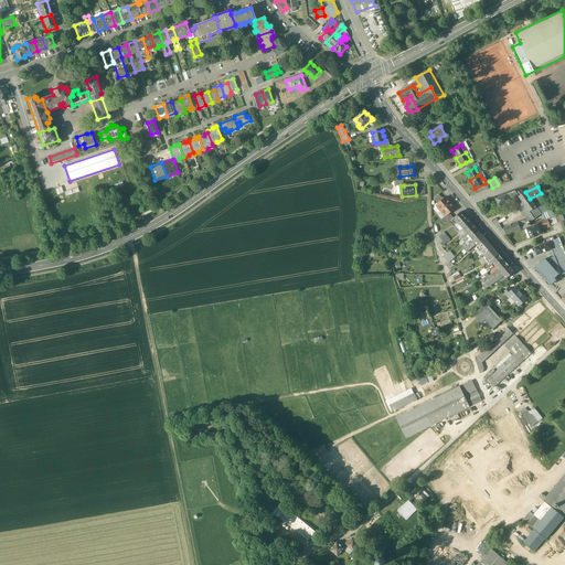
[(530,199),(525,192),(524,193),(521,190),(518,192),(516,193),(518,195),(523,203),(521,204),(522,206),(524,205),(528,210),(535,220),(542,214),(546,211),(547,208),(545,202),(541,193),(530,199)]
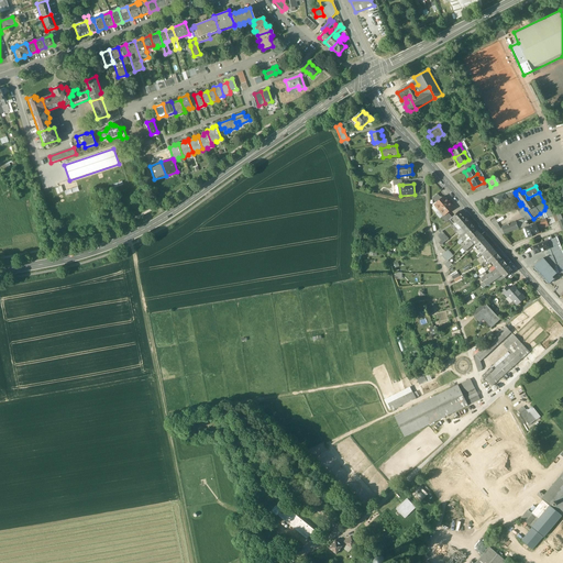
[(509,192),(494,198),(496,205),(508,201),(507,199),(511,197),(509,192)]
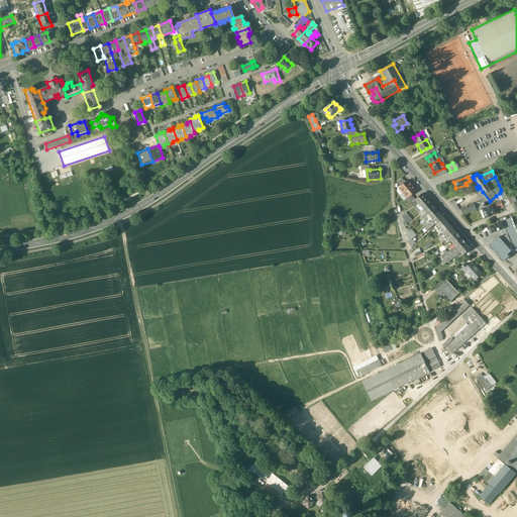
[(406,183),(402,178),(397,182),(401,187),(406,183)]
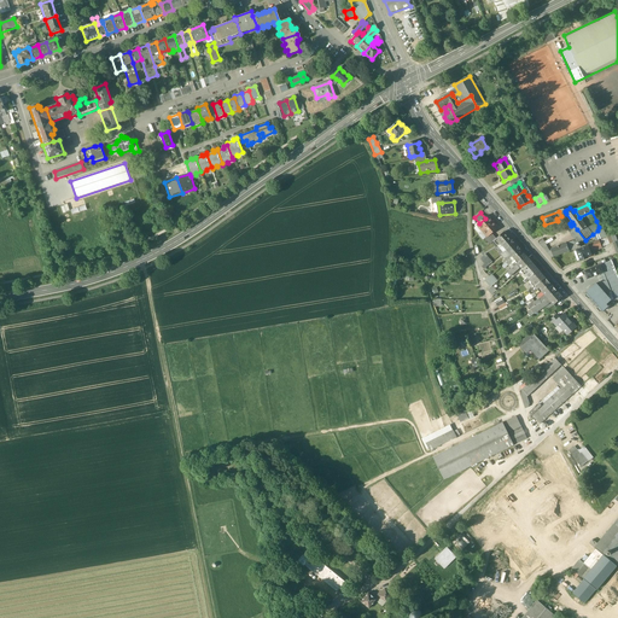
[(479,223),(477,226),(482,232),(494,222),(488,216),(485,219),(479,223)]
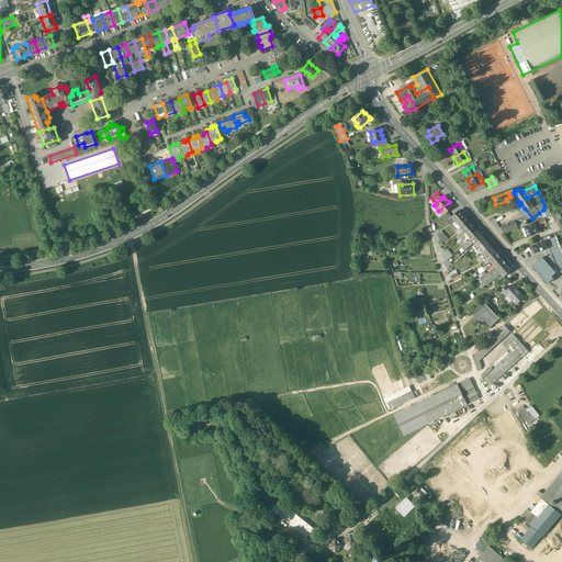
[(449,202),(438,211),(442,215),(444,215),(447,212),(453,206),(449,202)]
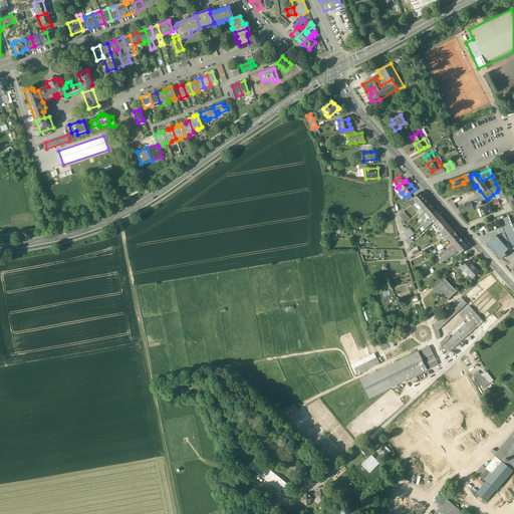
[(501,190),(498,192),(497,192),(493,195),(496,201),(505,197),(501,190)]
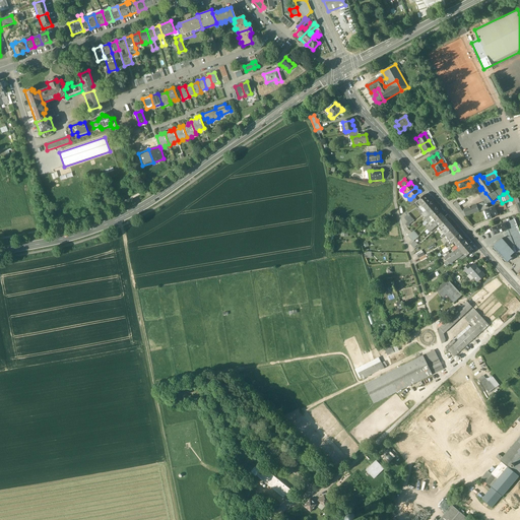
[(485,193),(481,197),(488,205),(493,202),(485,193)]
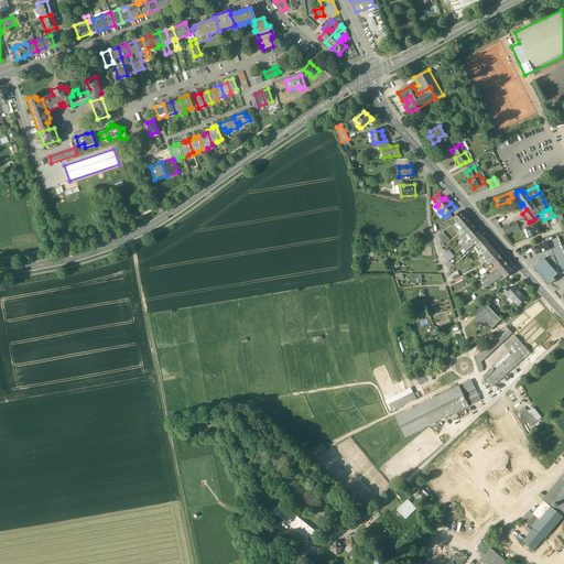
[(453,218),(451,220),(454,225),(464,216),(461,212),(453,218)]
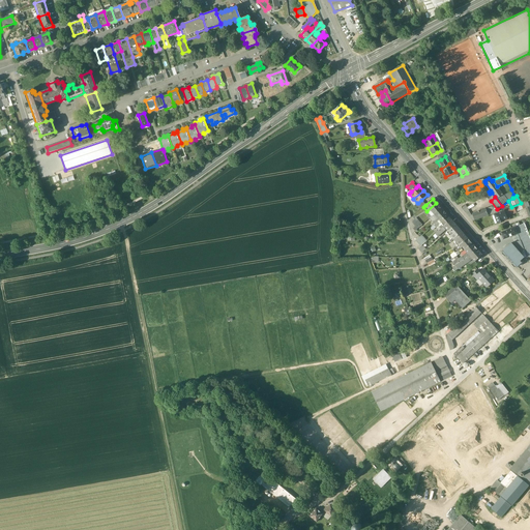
[(425,205),(421,200),(418,203),(417,203),(415,205),(420,210),(423,207),(425,205)]
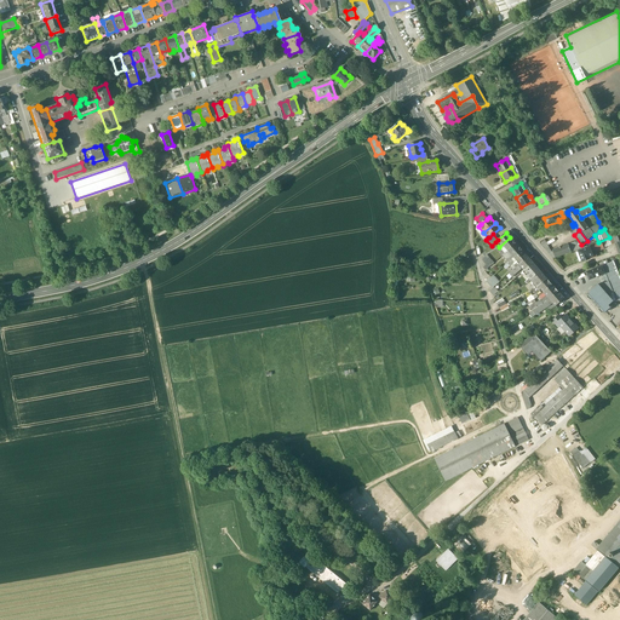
[(510,237),(499,247),(505,253),(516,244),(510,237)]
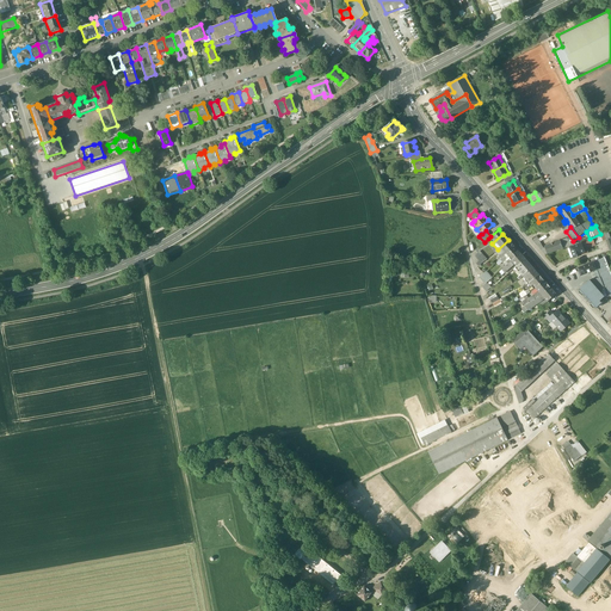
[(537,236),(536,236),(532,240),(539,250),(543,248),(537,236)]
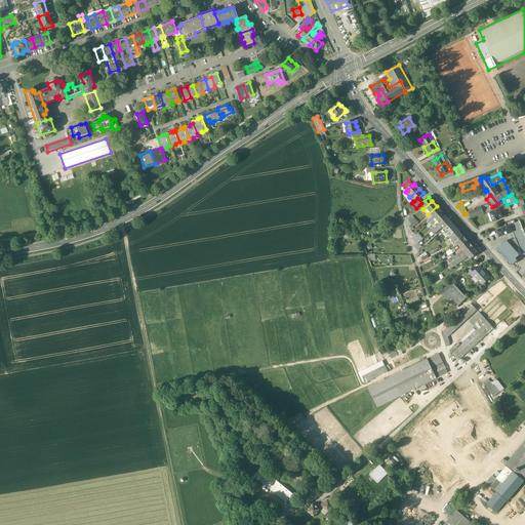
[(487,205),(481,207),(483,213),(490,211),(488,205),(487,205)]
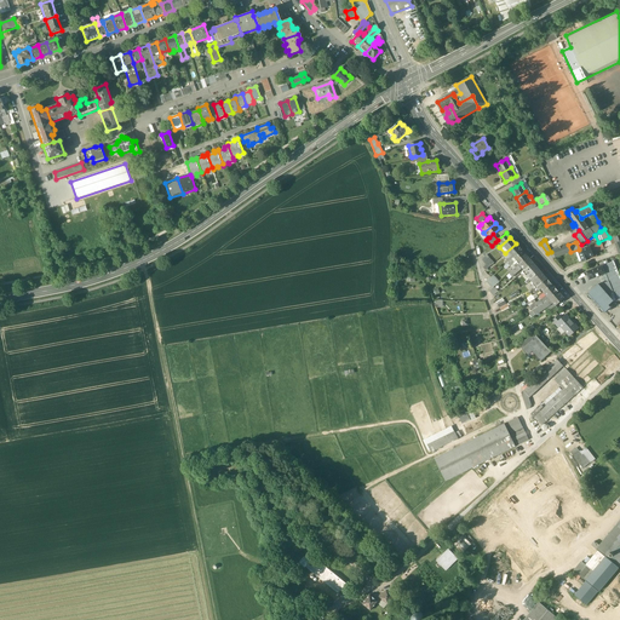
[(602,242),(589,246),(590,247),(591,252),(603,247),(602,242)]
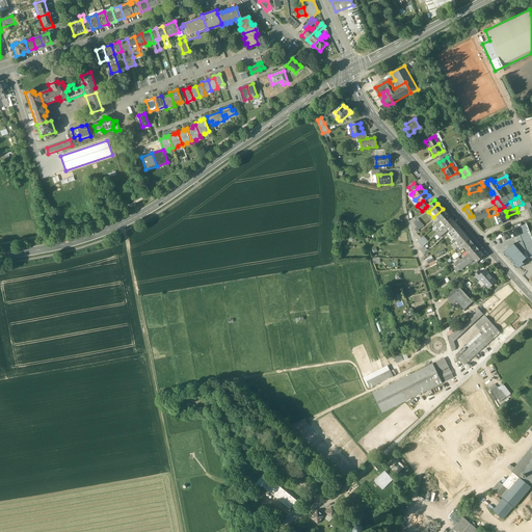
[(448,215),(443,209),(433,217),(431,219),(436,225),(440,222),(448,215)]
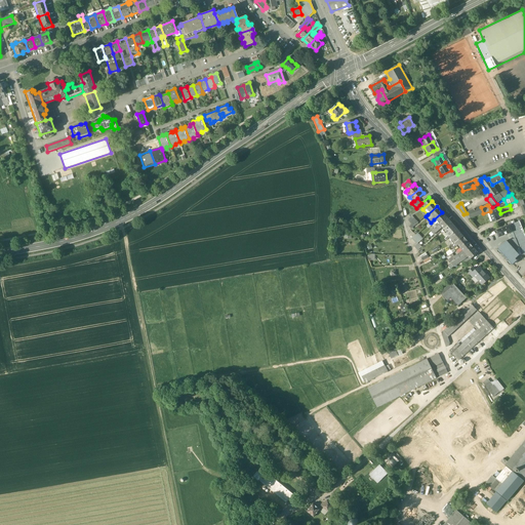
[(481,207),(469,212),(469,213),(471,218),(483,213),(481,207)]
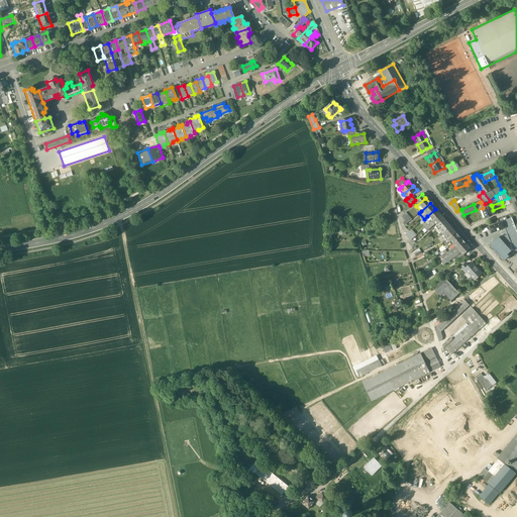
[(492,206),(483,210),(486,218),(492,216),(491,214),(495,213),(493,210),(492,206)]
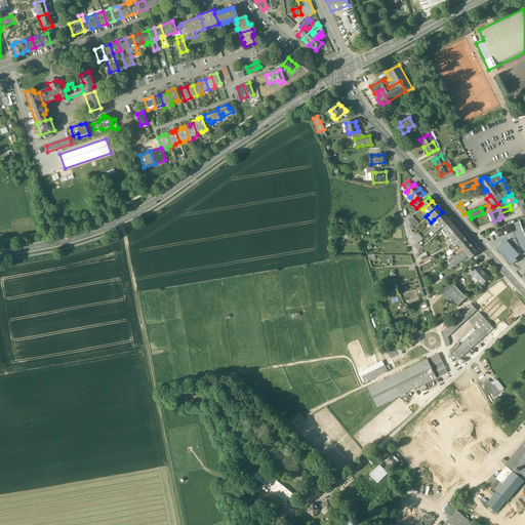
[(447,217),(442,212),(434,219),(435,221),(436,223),(438,220),(439,221),(440,224),(447,217)]
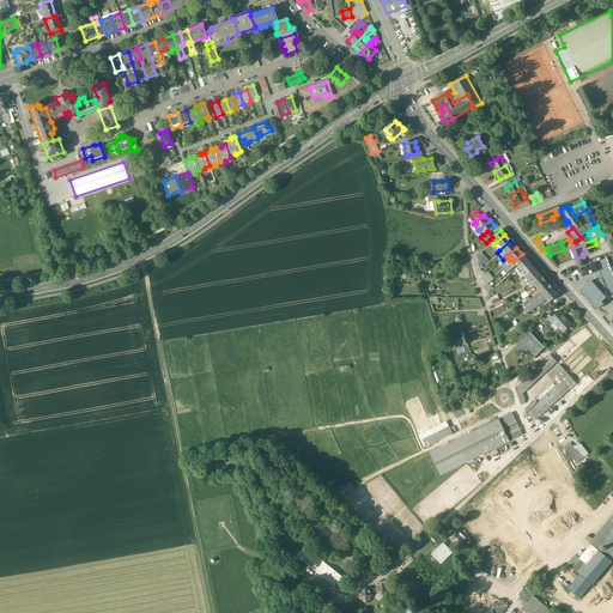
[(481,253),(479,255),(475,258),(480,262),(486,258),(481,253)]
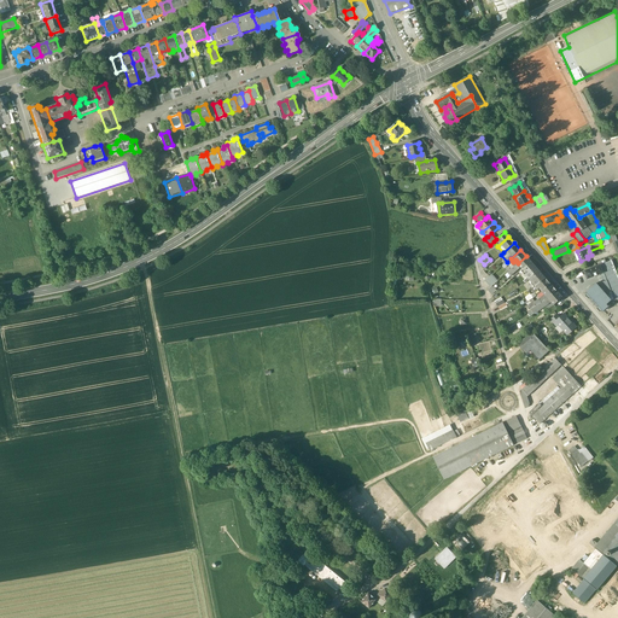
[(514,267),(507,273),(508,273),(511,277),(519,268),(519,267),(520,266),(523,269),(531,262),(526,256),(518,263),(514,267)]
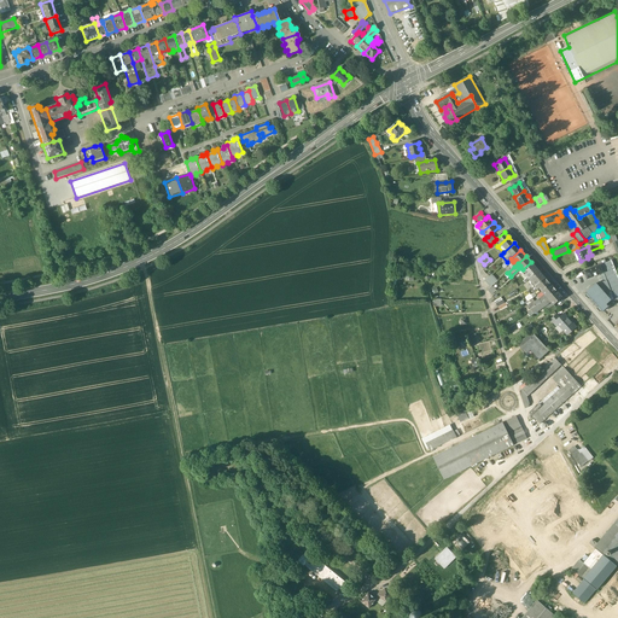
[(493,262),(490,260),(482,267),(484,269),(493,262)]
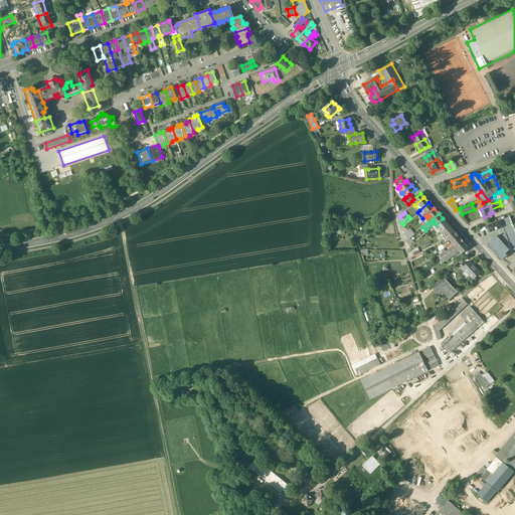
[(514,244),(514,230),(510,217),(502,220),(504,227),(503,227),(510,246),(514,244)]
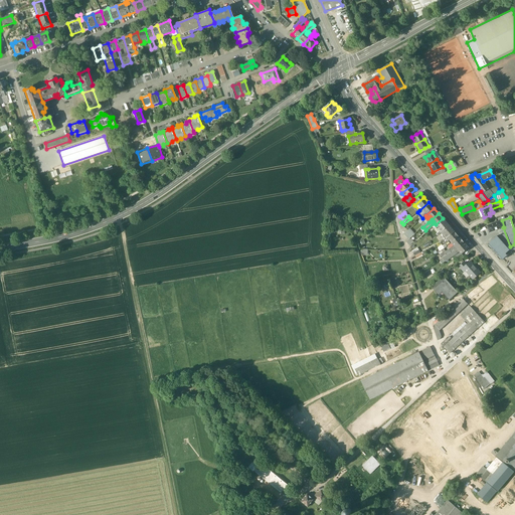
[(436,224),(435,225),(441,232),(449,225),(443,218),(436,224)]
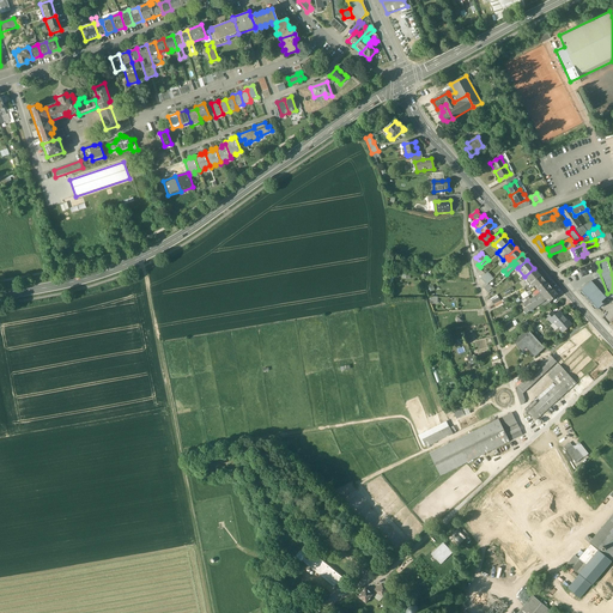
[(598,262),(580,269),(583,277),(599,271),(600,271),(598,262)]
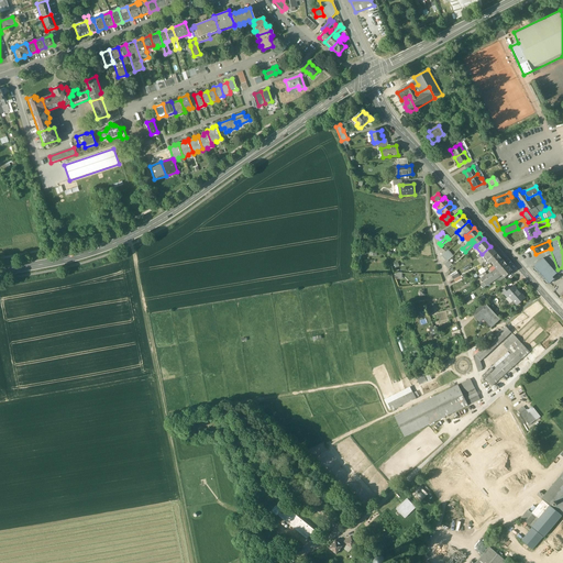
[(490,246),(482,254),(487,261),(497,253),(490,246)]
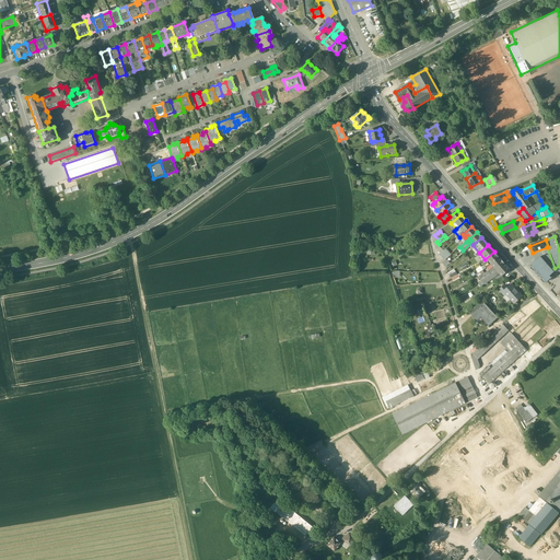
[(451,255),(445,249),(440,254),(445,260),(451,255)]
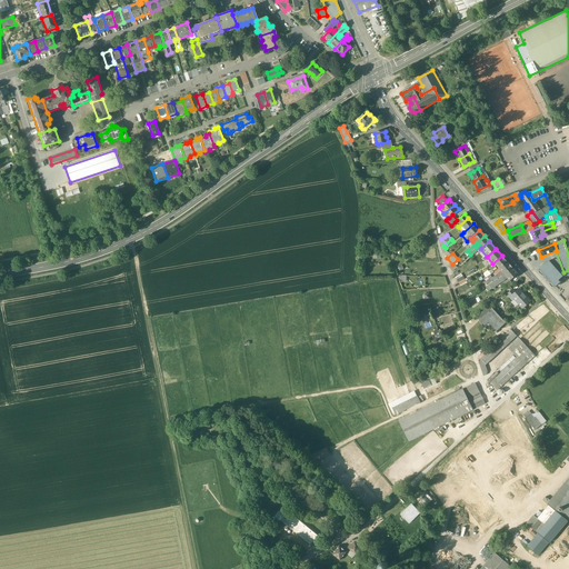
[(492,263),(486,269),(489,271),(496,267),(495,266),(497,265),(499,268),(507,262),(502,256),(492,263)]
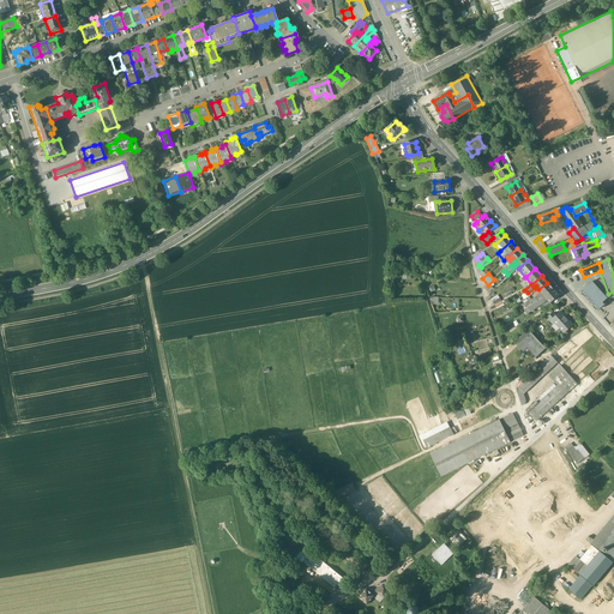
[(607,299),(593,282),(582,292),(599,311),(602,307),(601,305),(607,299)]
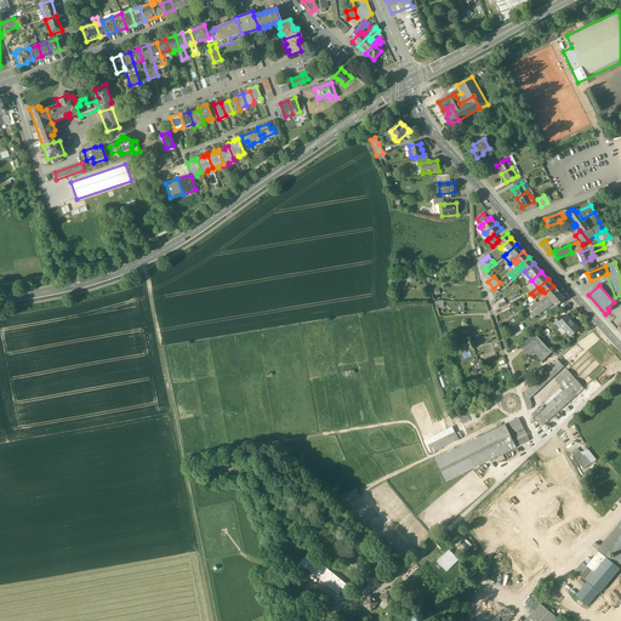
[(553,286),(545,292),(548,296),(537,303),(540,307),(541,306),(551,300),(559,292),(553,286)]
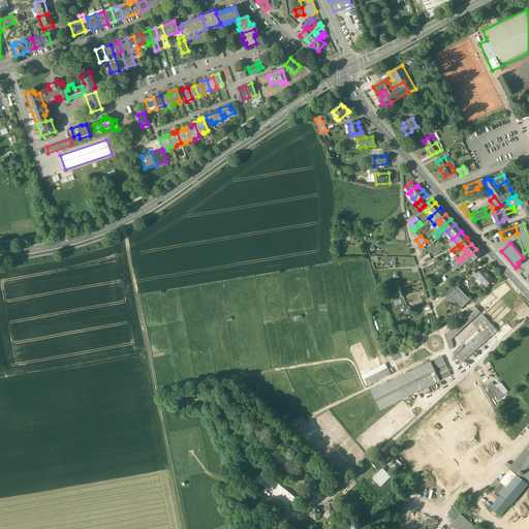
[(476,249),(469,255),(461,260),(464,265),(472,258),(474,260),(481,254),(476,249)]
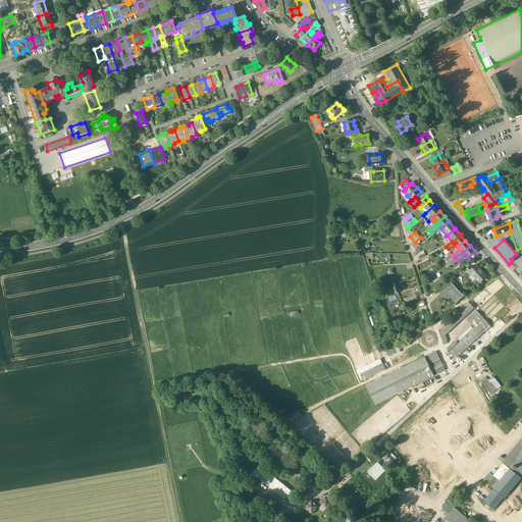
[(481,270),(476,265),(473,268),(470,266),(465,270),(470,276),(472,274),(479,283),(486,276),(483,272),(483,271),(483,270),(482,269),(481,269),(481,270)]
